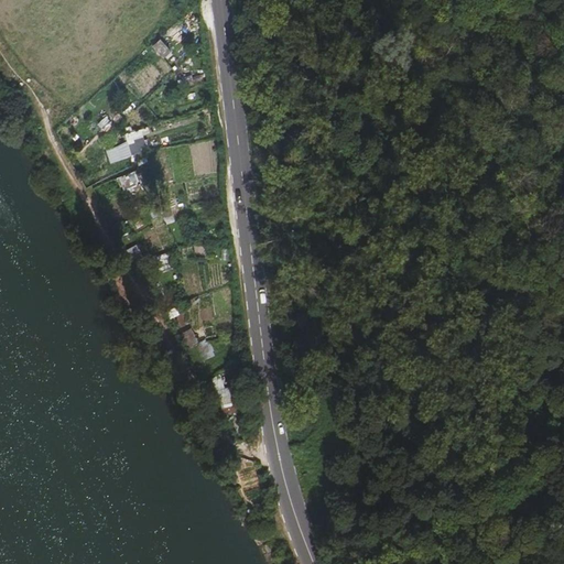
[(173,43),(163,33),(158,39),(166,49),(173,43)]
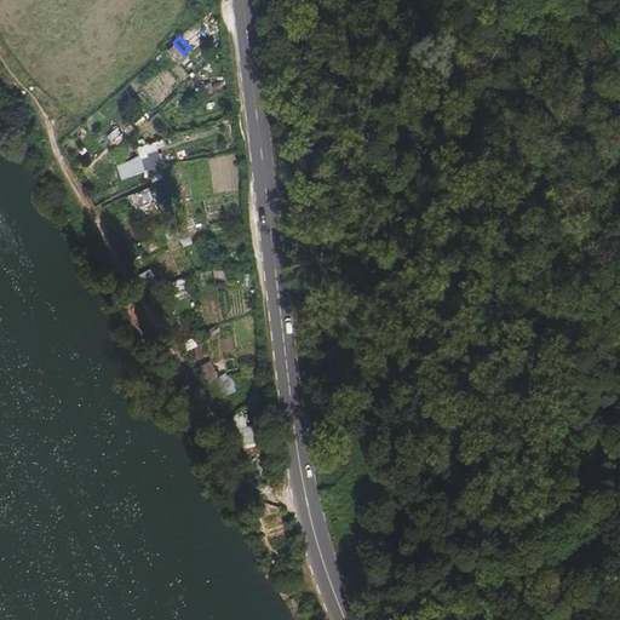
[(155,142),(139,148),(143,156),(118,165),(122,179),(162,165),(155,142)]
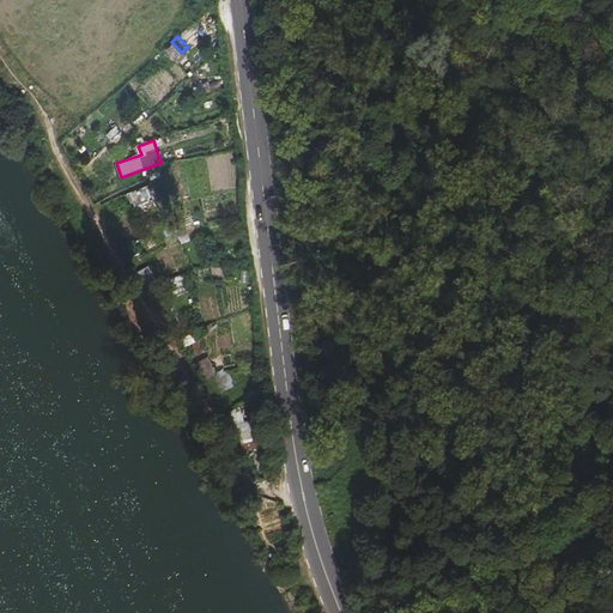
[(147,186),(129,193),(134,205),(152,199),(147,186)]
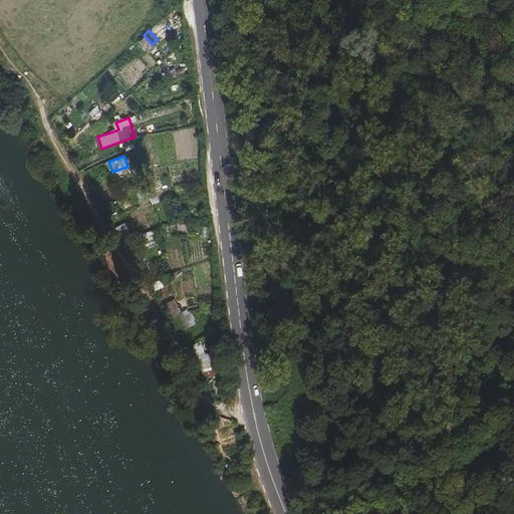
[(167,303),(171,316),(181,313),(176,300),(167,303)]
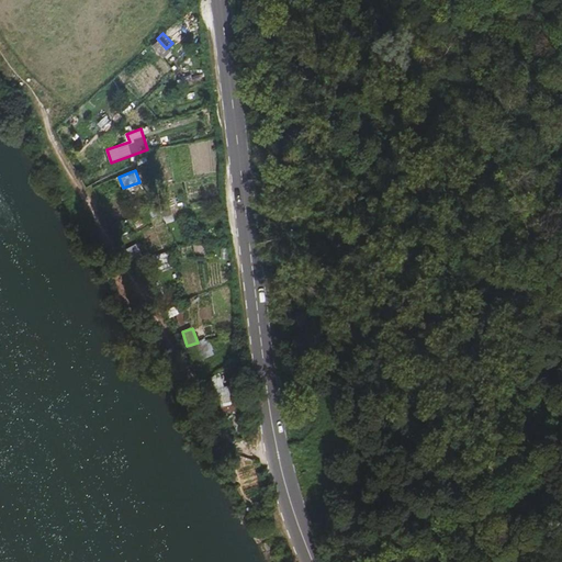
[(215,353),(210,338),(200,341),(206,358),(215,353)]
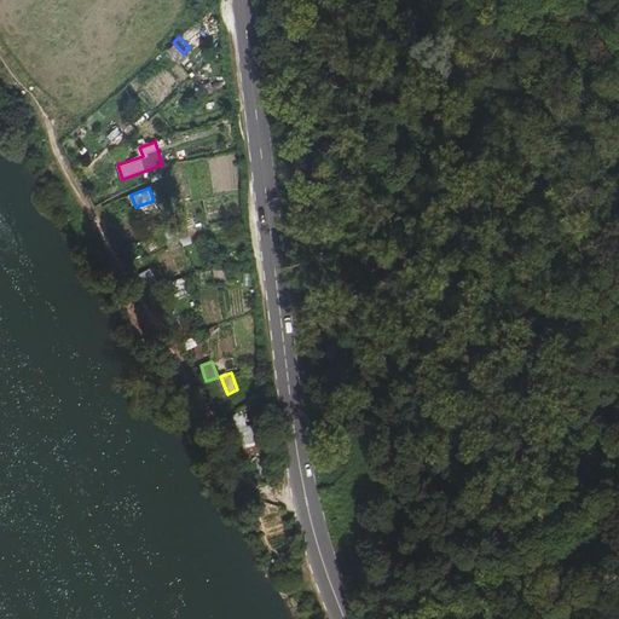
All buildings are outlined.
